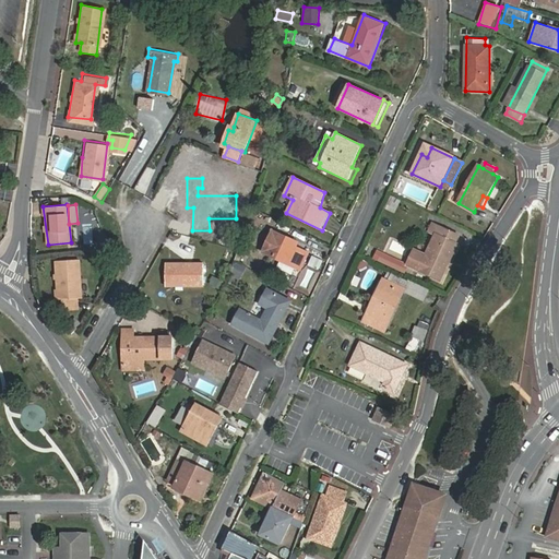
[(430,233),(437,236),(421,271),(442,281),(449,264),(444,263),(447,259),(449,259),(455,244),(459,235),(433,224),(430,233)]
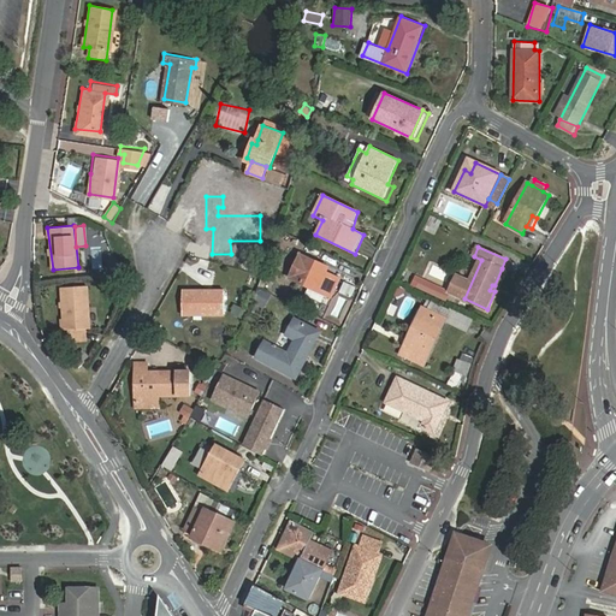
[(333,300),(342,280),(330,274),(331,267),(301,254),(289,279),(333,300)]
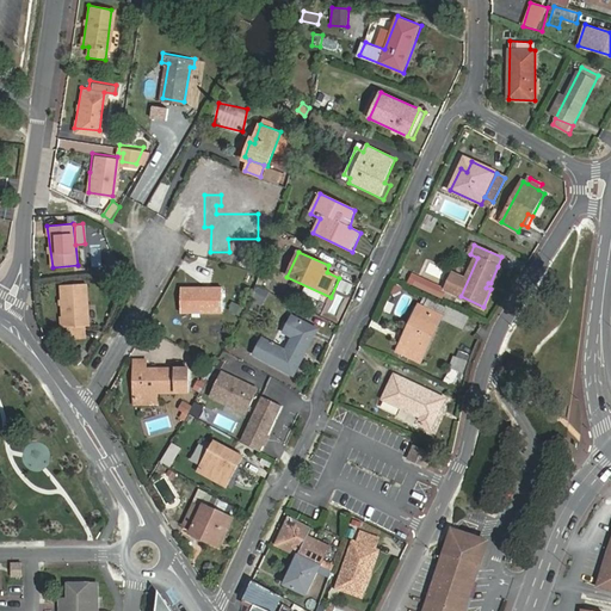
[(112,254),(105,258),(109,265),(116,261),(112,254)]
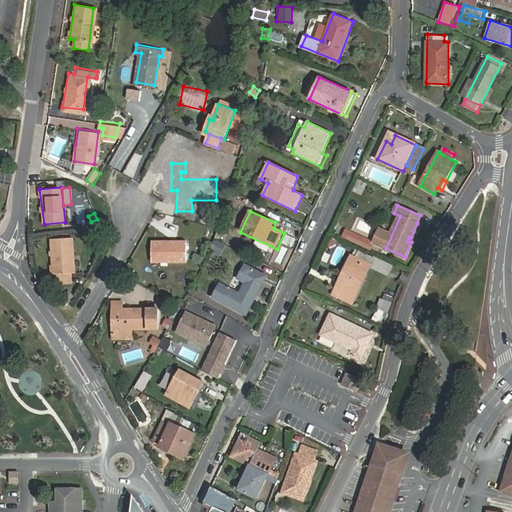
[(407,241),(411,242),(419,224),(417,223),(411,237),(409,237),(407,241)]
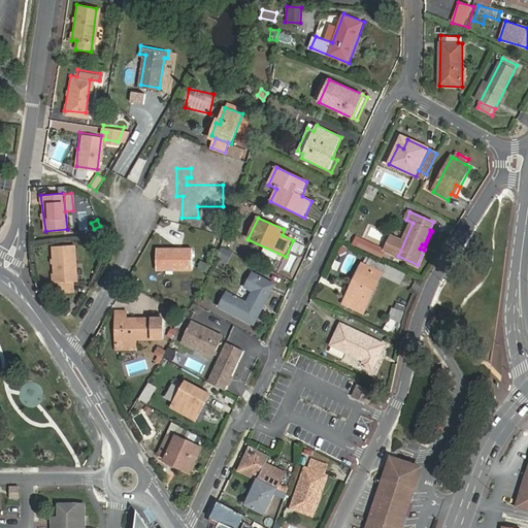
[(79,278),(73,243),(54,245),(58,281),(79,278)]
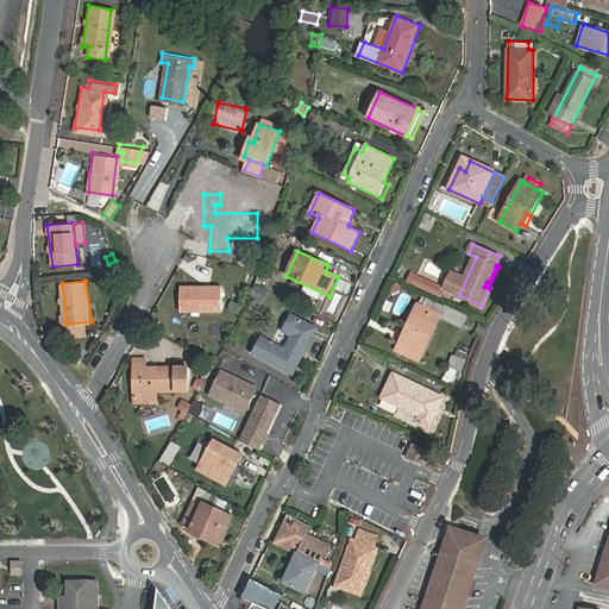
[(263,306),(269,292),(255,286),(250,301),(263,306)]
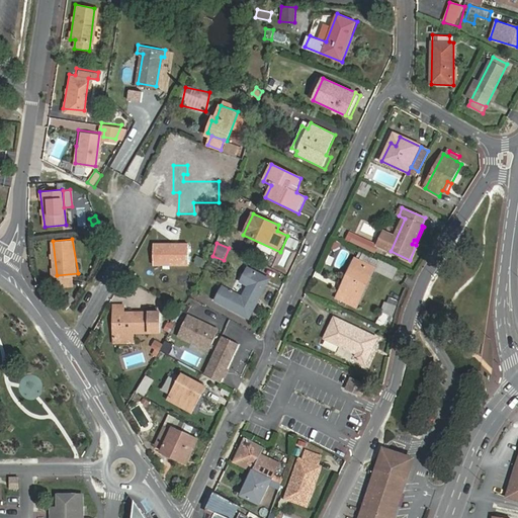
[(189,265),(188,244),(153,244),(154,266),(189,265)]
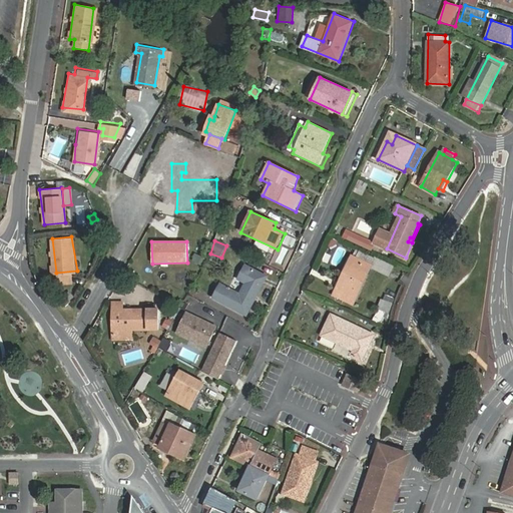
[(370,271),(387,280),(392,270),(374,261),(374,262),(361,254),(358,261),(371,268),(370,271)]
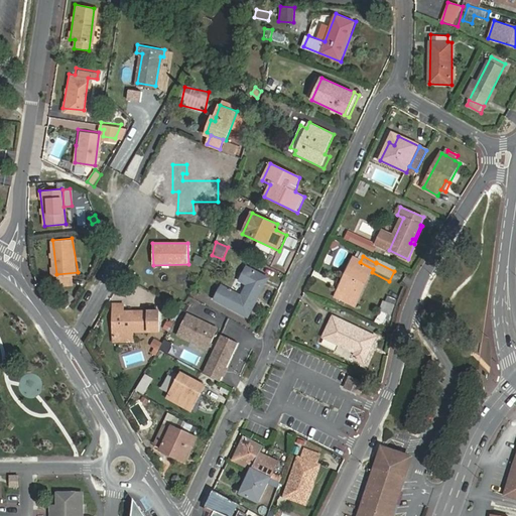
[(355,259),(343,284),(347,286),(360,262),(355,259)]
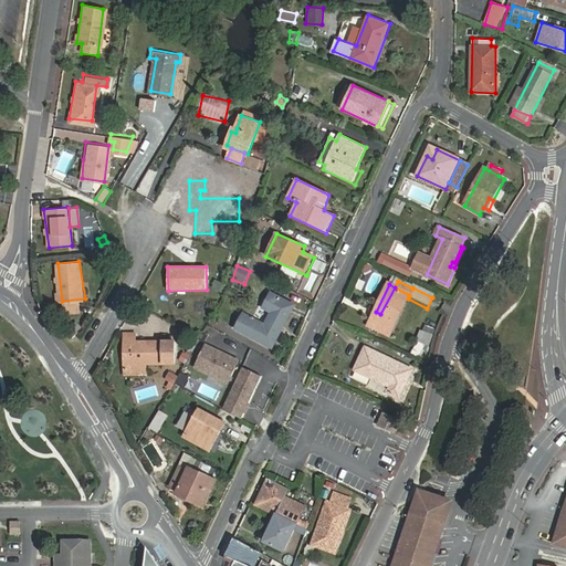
[(380,314),(376,312),(368,327),(389,337),(408,299),(409,295),(395,287),(380,314)]
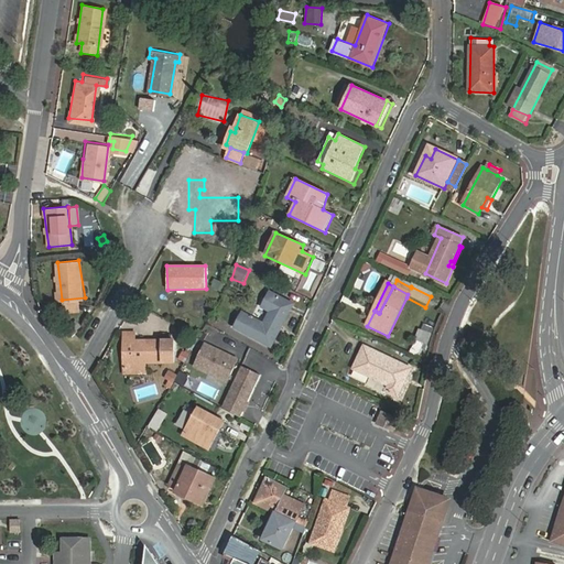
[(273,348),(294,303),(268,290),(259,308),(267,312),(262,322),(241,312),(234,329),(273,348)]
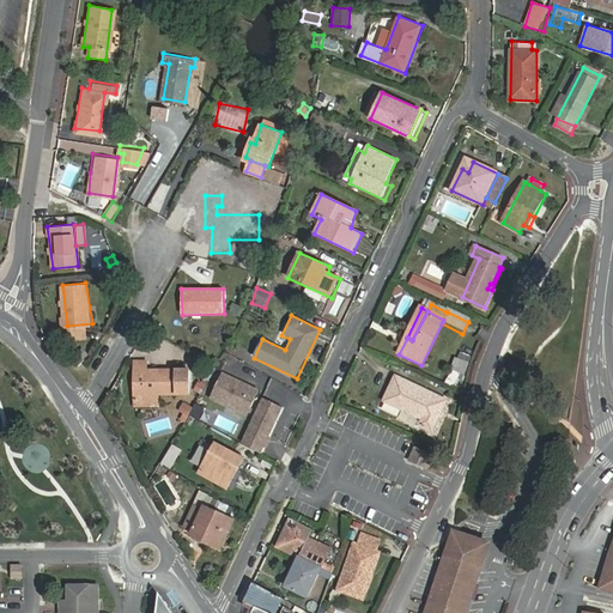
[(453,371),(466,375),(471,356),(457,352),(453,371)]
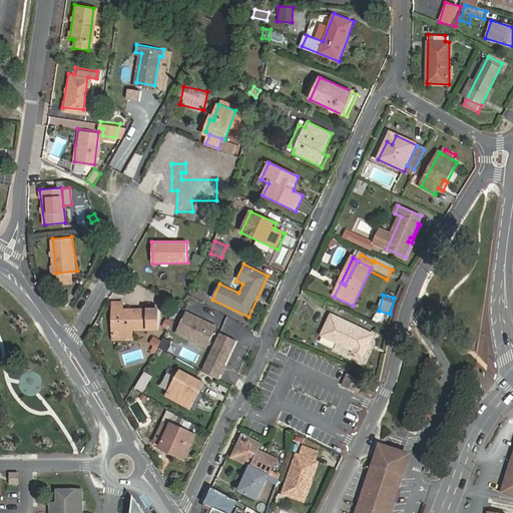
[(66,296),(62,302),(73,308),(77,303),(66,296)]
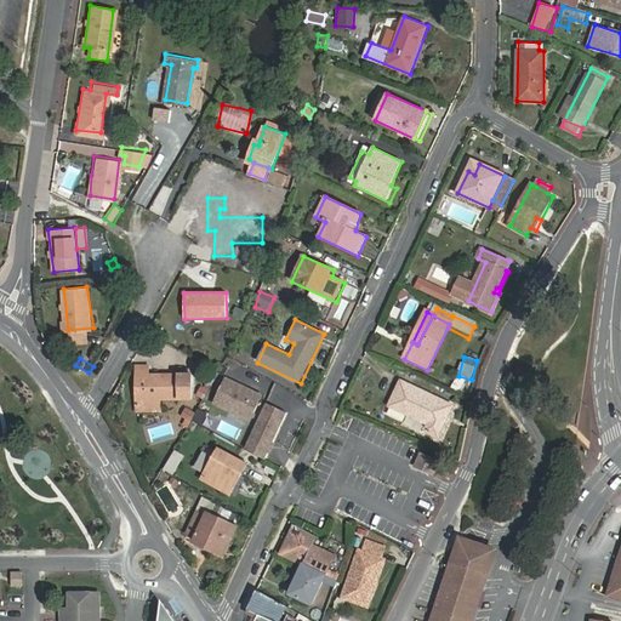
[(189,400),(191,374),(148,374),(147,365),(135,365),(136,414),(159,414),(159,400),(189,400)]
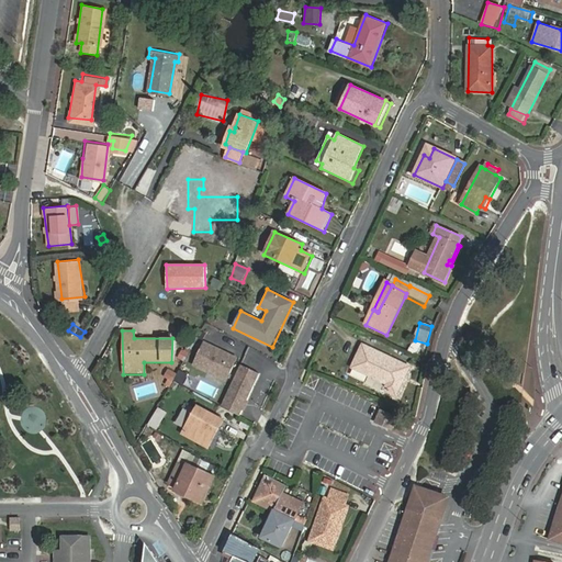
[(236,358),(203,343),(193,366),(210,373),(211,371),(216,374),(217,378),(225,381),(236,358)]
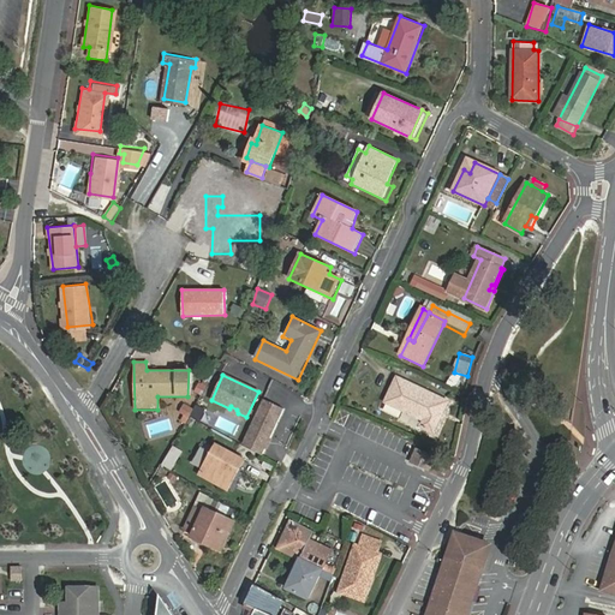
[(435,433),(448,402),(398,378),(386,402),(424,421),(421,427),(435,433)]
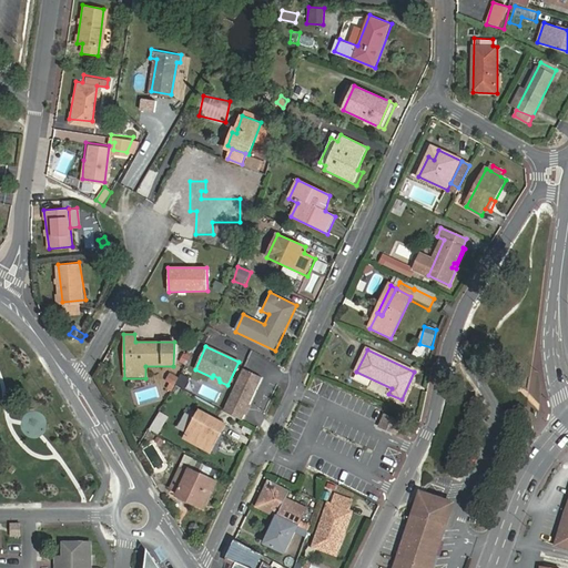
[(193,367),(198,358),(184,352),(180,362),(193,367)]
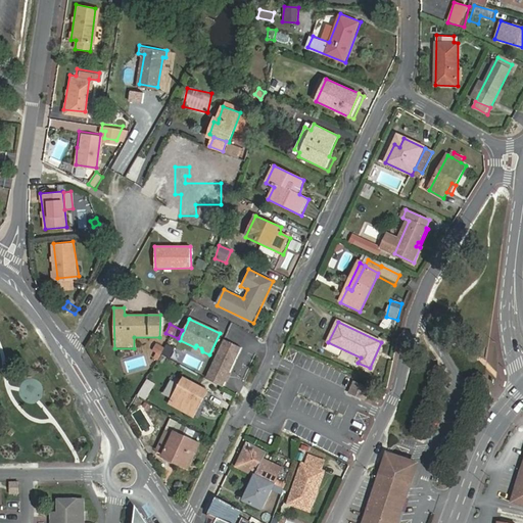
[(242,346),(225,338),(207,376),(224,385),(242,346)]
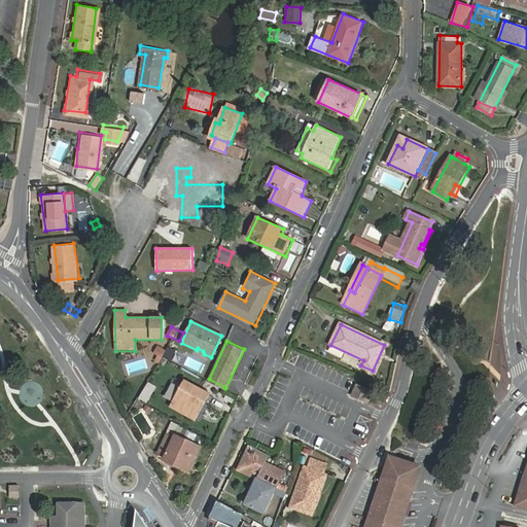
[(176,349),(169,345),(164,354),(171,358),(176,349)]
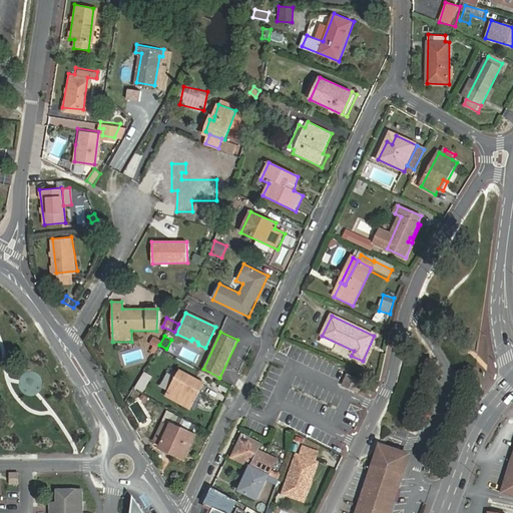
[(191,410),(203,384),(179,372),(166,399),(191,410)]
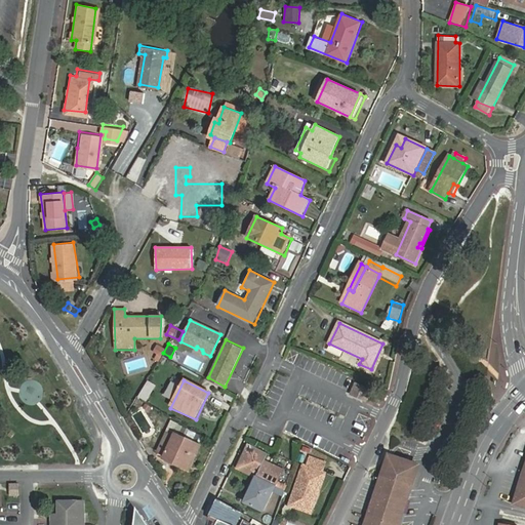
[(371,404),(376,391),(354,384),(350,397),(371,404)]
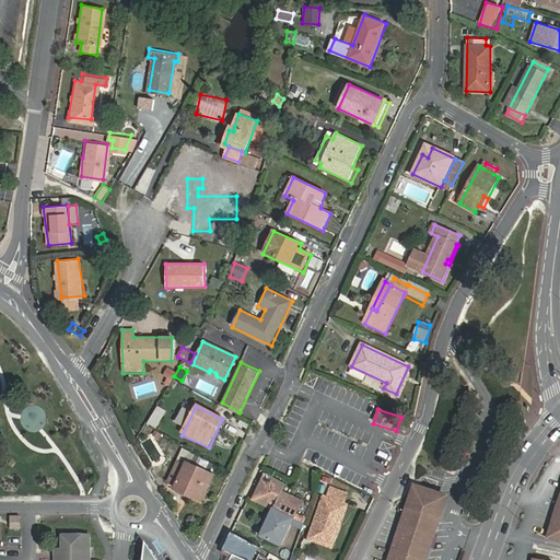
[(205,504),(217,477),(212,475),(214,468),(193,457),(188,465),(186,463),(173,489),(205,504)]
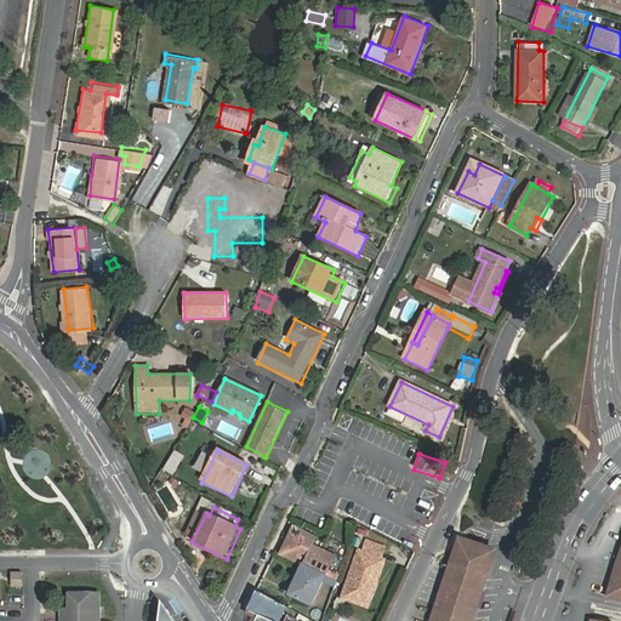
[(300,529),(292,525),(280,552),(306,565),(290,597),(313,609),(336,558),(314,547),(318,539),(300,529)]
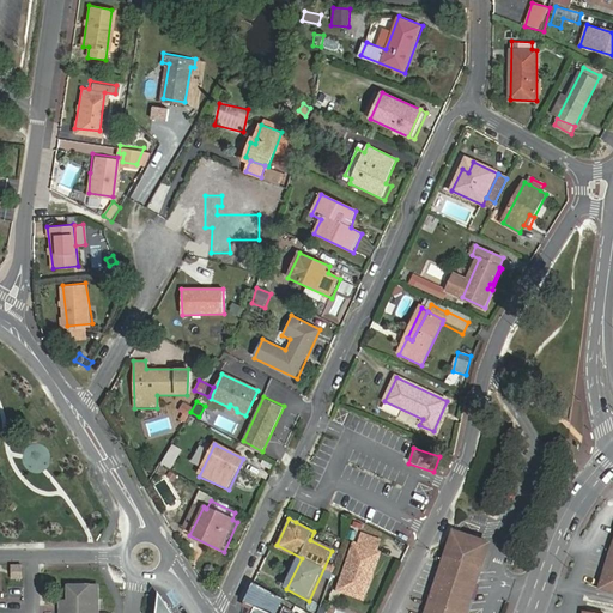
[(453,530),(424,612),(443,612),(447,607),(459,611),(473,565),(479,568),(480,564),(480,563),(481,562),(481,559),(480,558),(480,557),(484,554),(483,552),(481,550),(481,546),(479,542),(477,540),(474,538),(472,536),(453,530)]
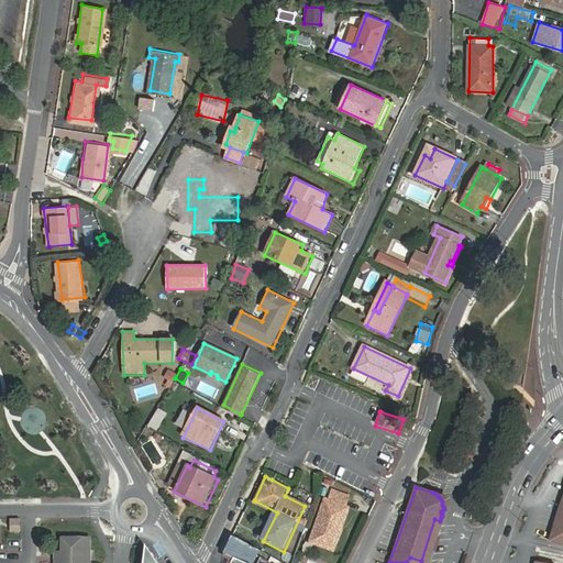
[(330,500),(326,499),(310,542),(334,551),(350,508),(345,507),(349,498),(333,492),(330,500)]
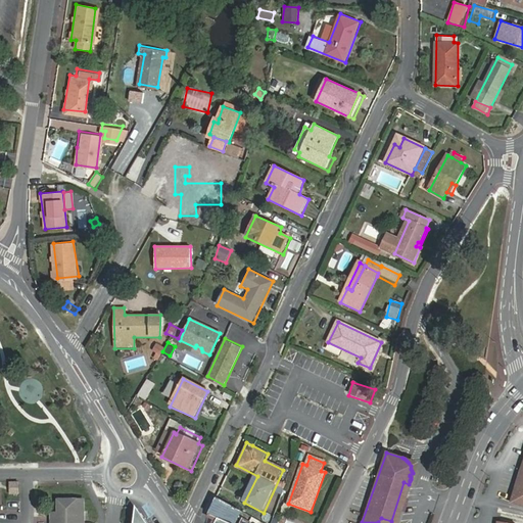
[(417,462),(402,458),(405,459),(407,461),(409,463),(411,466),(411,469),(412,471),(413,473),(410,475),(410,476),(411,477),(411,479),(417,462)]
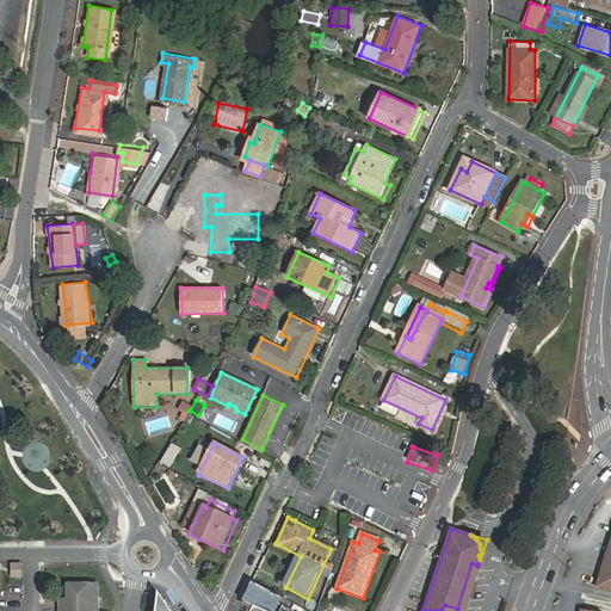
[(610,547),(599,588),(610,591),(610,547)]
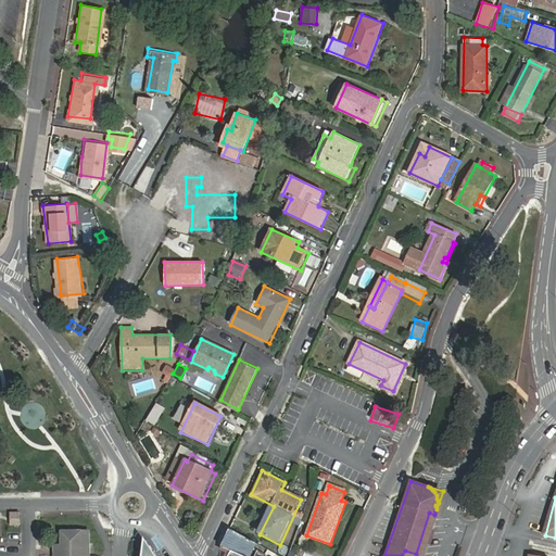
[(420,555),(434,515),(429,513),(416,554),(405,551),(402,555),(420,555)]
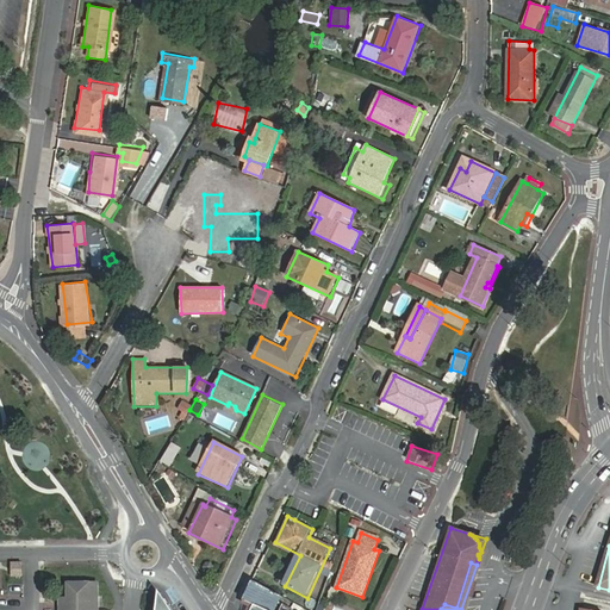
[(274,609),(282,595),(253,579),(244,598),(255,603),(250,609),(274,609)]
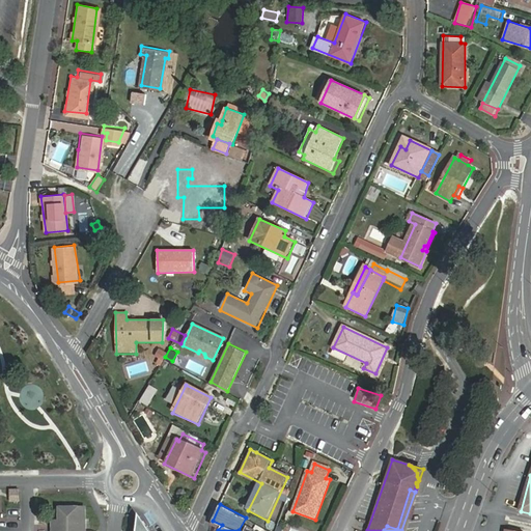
[(85,530),(86,508),(83,508),(61,508),(61,524),(54,525),(54,530),(85,530)]
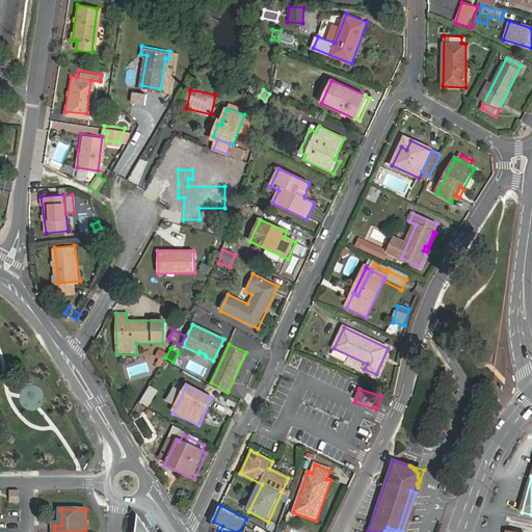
[(139,512),(137,531),(150,529),(139,512)]
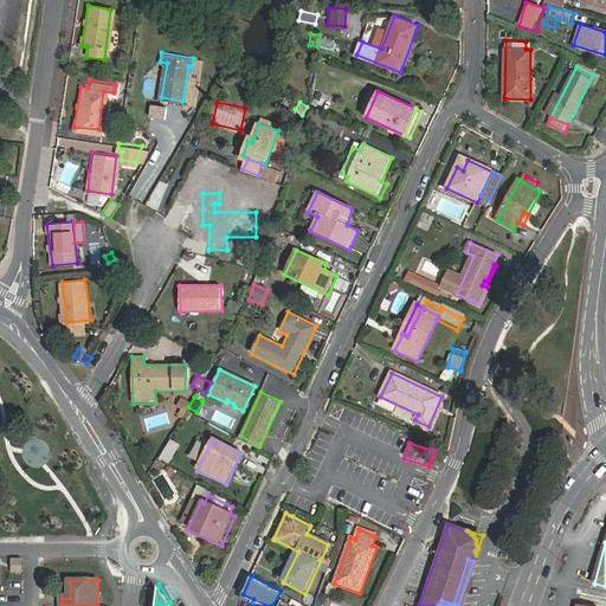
[(247,601),(244,605),(249,605),(253,599),(243,594),(240,598),(247,601)]
